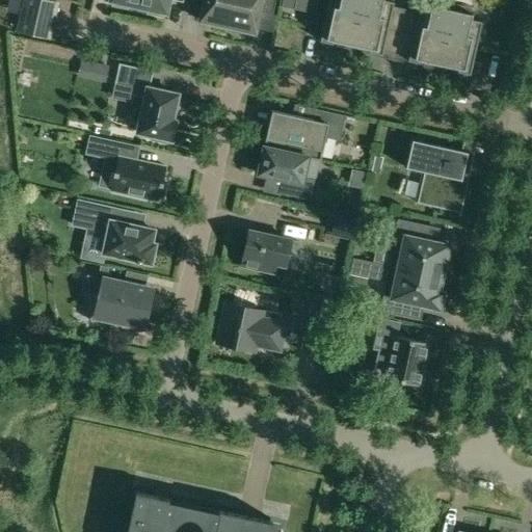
[(19,19),(16,31),(50,38),(53,27),(51,26),(53,15),(55,16),(58,3),(45,0),(22,0),(21,7),(24,8),(21,20),(19,19)]
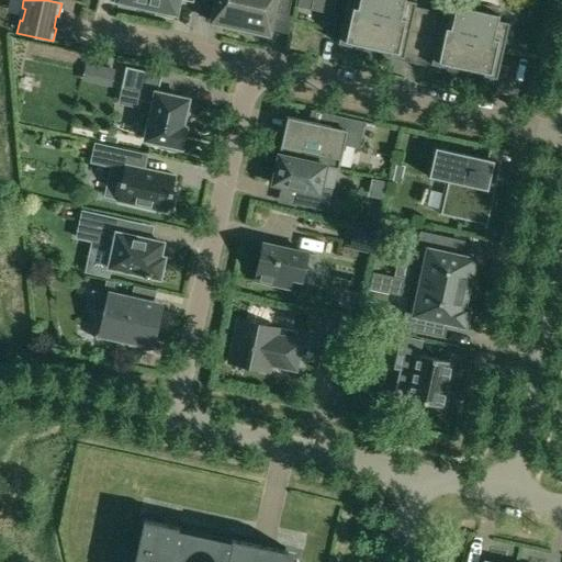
[(115,0),(115,2),(117,2),(117,1),(120,2),(119,7),(135,10),(136,6),(144,8),(145,0),(115,0)]
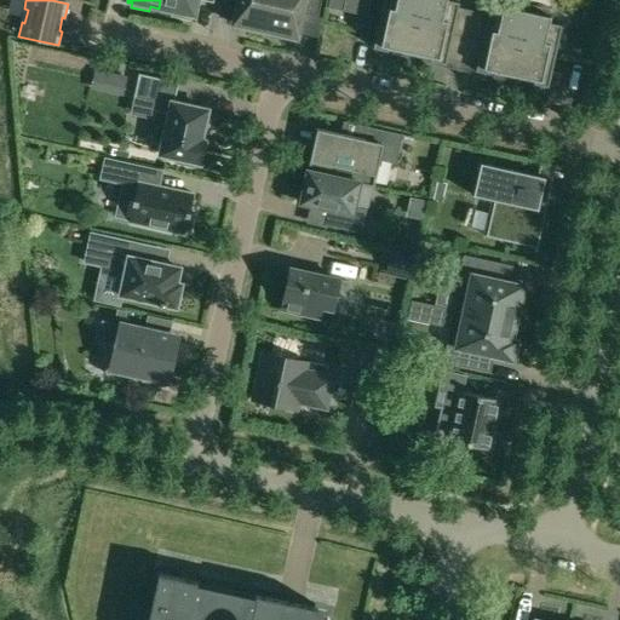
[(160,0),(159,9),(173,11),(172,16),(189,19),(190,15),(193,16),(195,17),(195,15),(197,0),(160,0)]
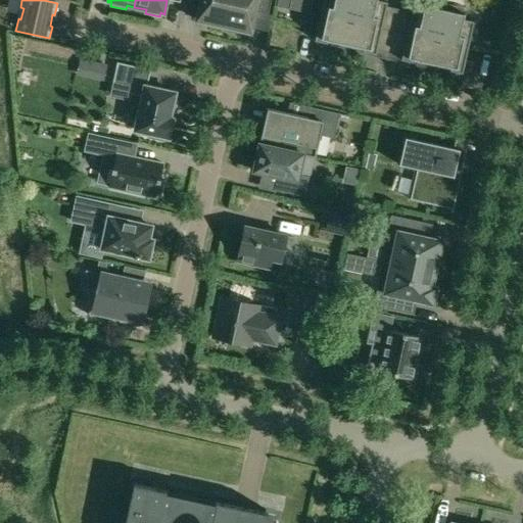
[(197,0),(201,1),(197,17),(196,20),(209,24),(208,28),(223,31),(229,0),(197,0)]
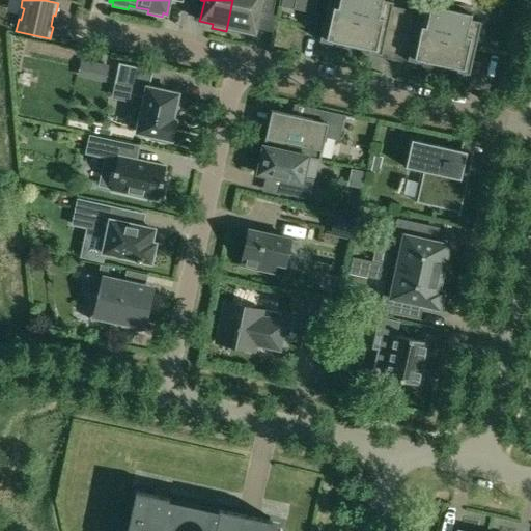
[(232,0),(226,31),(241,34),(242,30),(255,33),(255,28),(259,11),(272,15),(275,0),(232,0)]
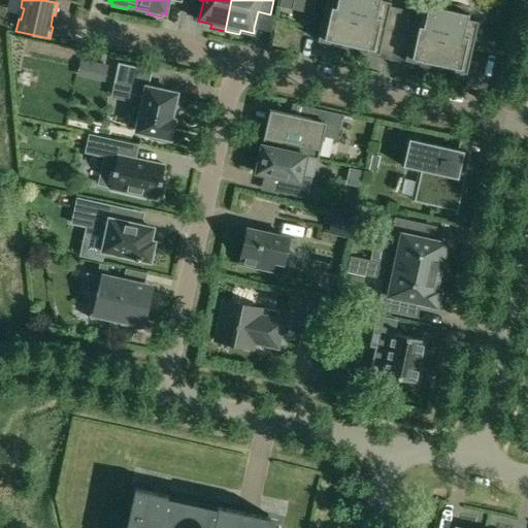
[(282,0),(281,7),(292,9),(314,14),(316,0),(282,0)]
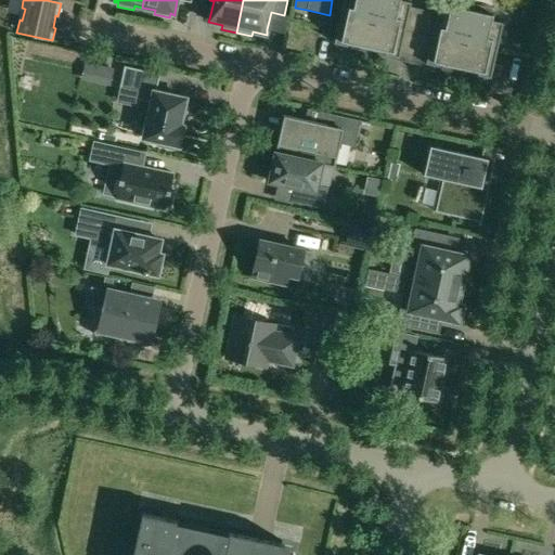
[(343,0),(334,43),(347,46),(348,42),(386,51),(385,54),(399,57),(399,55),(426,61),(426,64),(439,66),(440,63),(478,72),(477,75),(491,78),(503,23),(492,21),(493,14),(489,13),(489,10),(475,7),(474,11),(450,4),(449,11),(438,8),(437,13),(410,7),(411,2),(401,0),(343,0)]
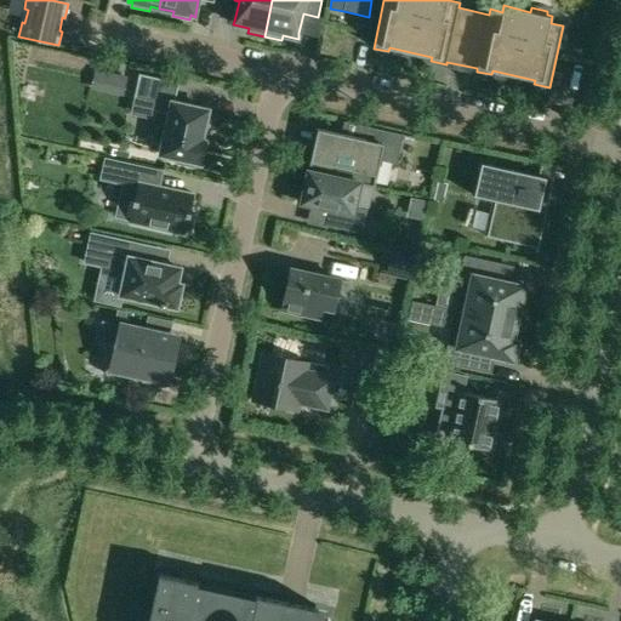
[(140,75),(135,97),(158,102),(155,110),(170,114),(160,155),(177,159),(176,164),(194,167),(195,163),(200,164),(205,142),(201,141),(208,110),(174,103),(178,84),(140,75)]
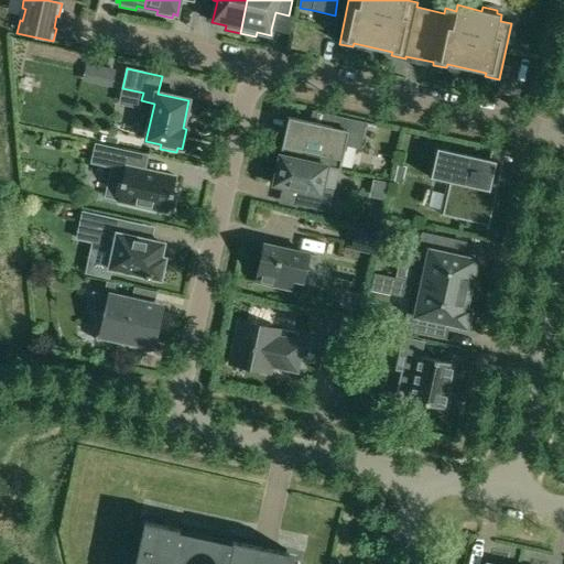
[(289,118),(280,156),(327,166),(327,167),(340,171),(340,170),(346,147),(360,149),(366,123),(377,127),(377,125),(329,115),(327,127),(310,122),(289,118)]
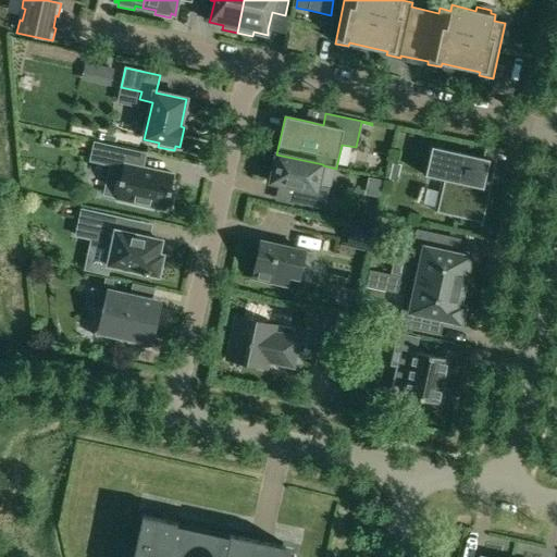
[(95,146),(91,161),(111,165),(109,174),(123,177),(118,200),(165,211),(166,206),(171,207),(175,189),(171,188),(174,174),(126,164),(128,153),(128,150),(95,143),(95,146)]
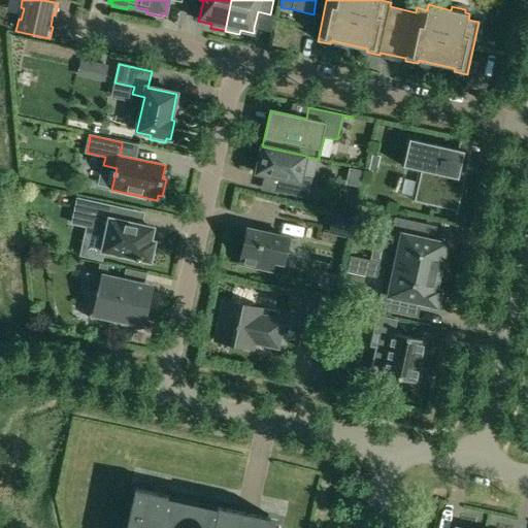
[(409,139),(403,167),(421,171),(415,202),(457,211),(465,175),(459,174),(464,152),(409,139)]
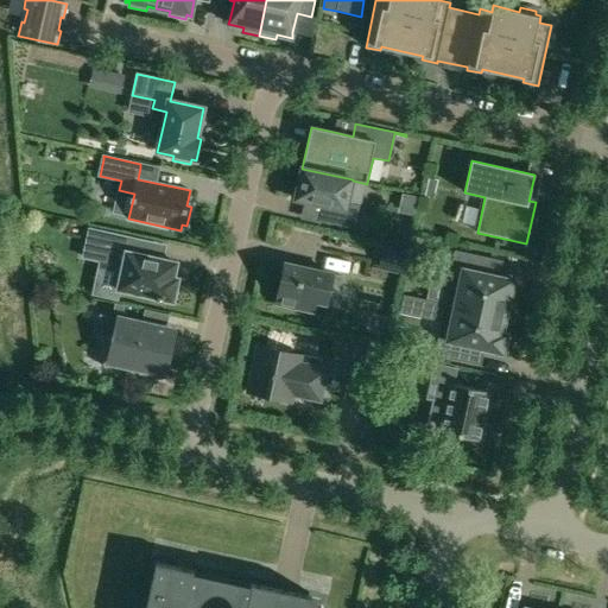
[(302,169),(295,200),(322,206),(318,221),(355,229),(360,206),(348,203),(353,181),(353,179),(302,169)]
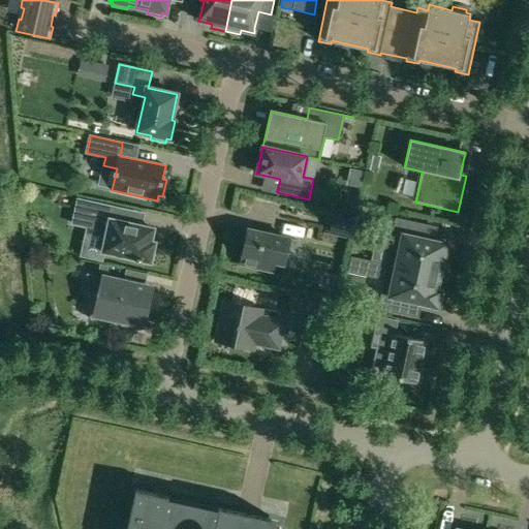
[(373,155),(370,170),(377,173),(380,157),(373,155)]
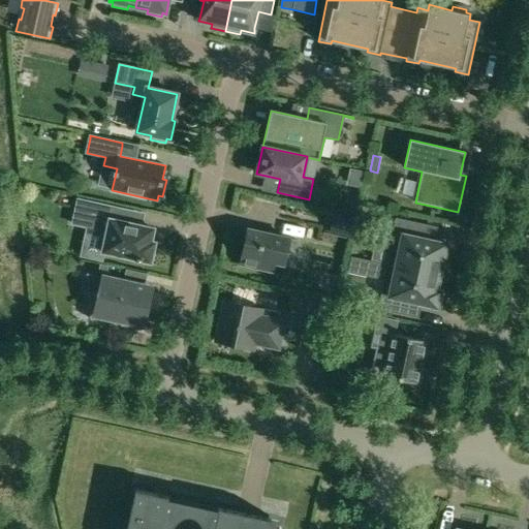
[(78,199),(72,224),(96,229),(107,231),(102,252),(136,259),(135,260),(141,262),(142,260),(150,261),(154,243),(150,242),(153,228),(142,226),(112,220),(114,208),(78,199)]
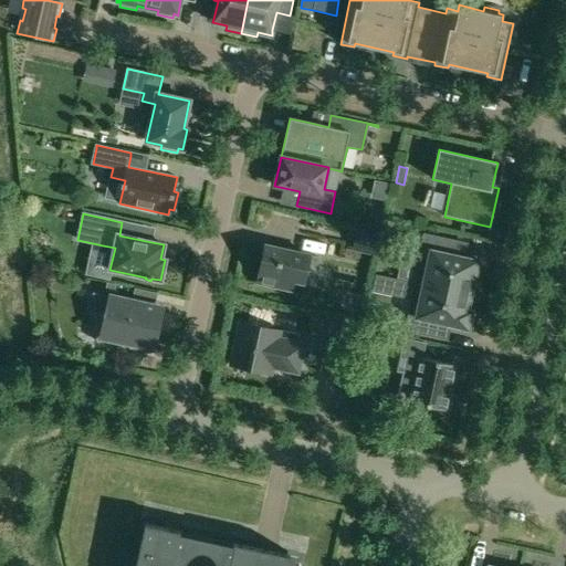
[(358,229),(354,251),(375,255),(380,233),(358,229)]
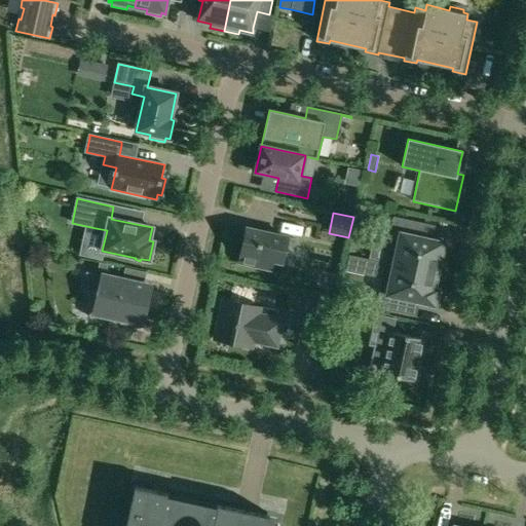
[(391,232),(385,262),(438,273),(441,261),(444,262),(448,247),(444,246),(444,242),(433,239),(423,237),(426,224),(393,217),(389,232),(391,232)]
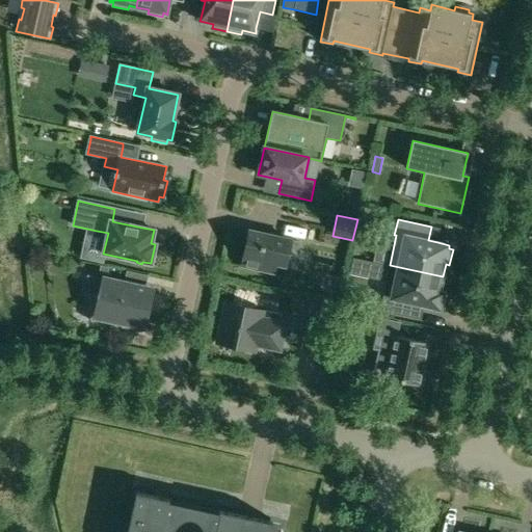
[(249,231),(242,266),(262,270),(264,262),(285,266),(285,265),(295,268),(300,243),(291,240),(249,231)]
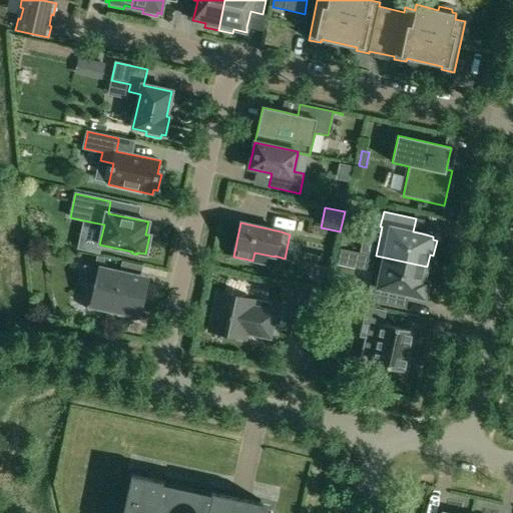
[(96,254),(95,262),(103,264),(104,257),(96,254)]
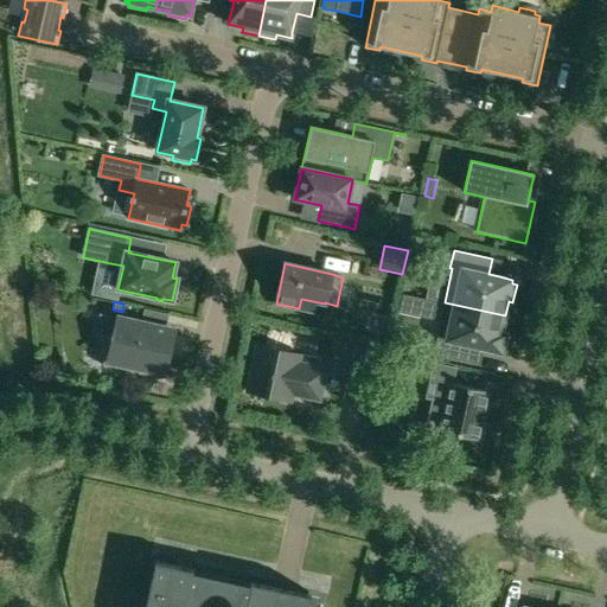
[(445,302),(433,355),(471,363),(474,346),(484,349),(502,353),(505,334),(502,333),(505,315),(445,302)]
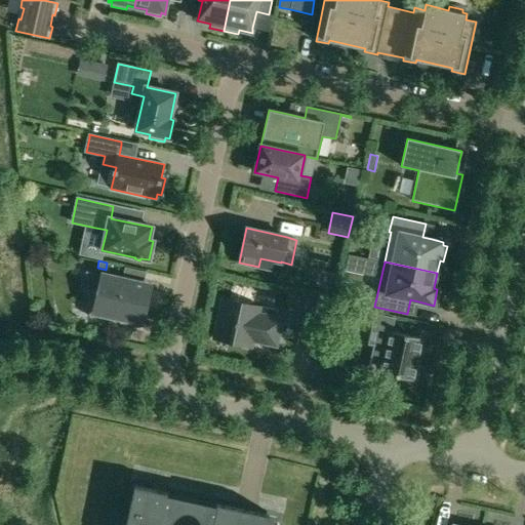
[(87,271),(86,271),(87,289),(89,317),(109,316),(120,318),(120,322),(120,323),(139,328),(140,323),(150,285),(105,275),(105,276),(87,272),(87,271)]
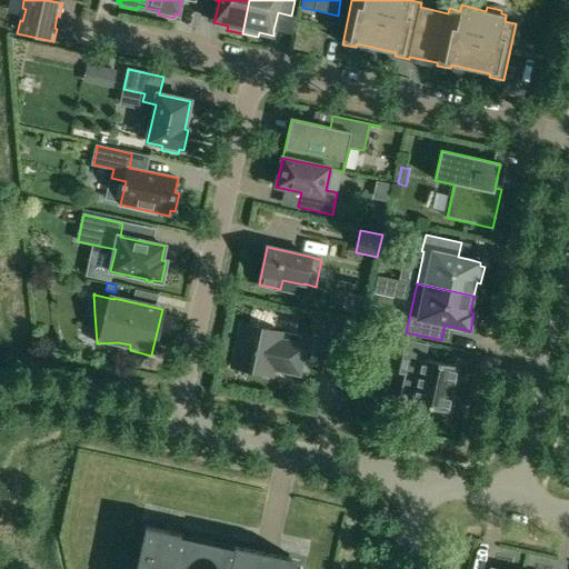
[(241,323),(231,367),(260,373),(262,367),(300,376),(301,372),(303,360),(307,346),(280,340),(282,333),(241,323)]
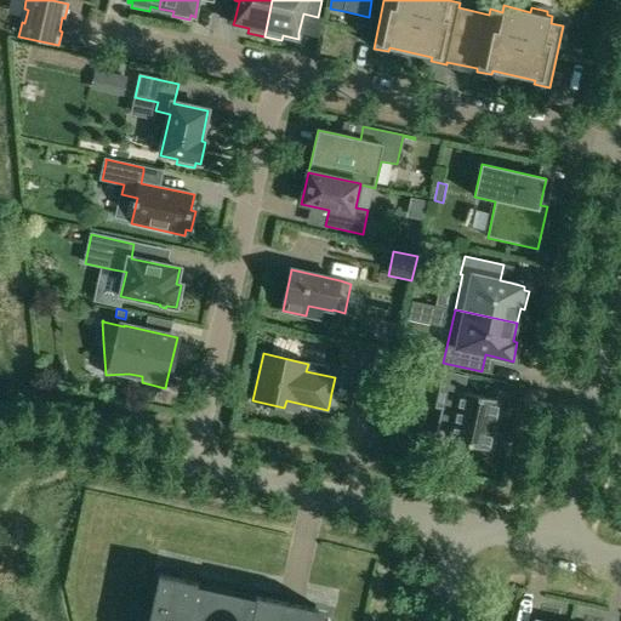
[(365,354),(353,409),(374,414),(386,359),(365,354)]
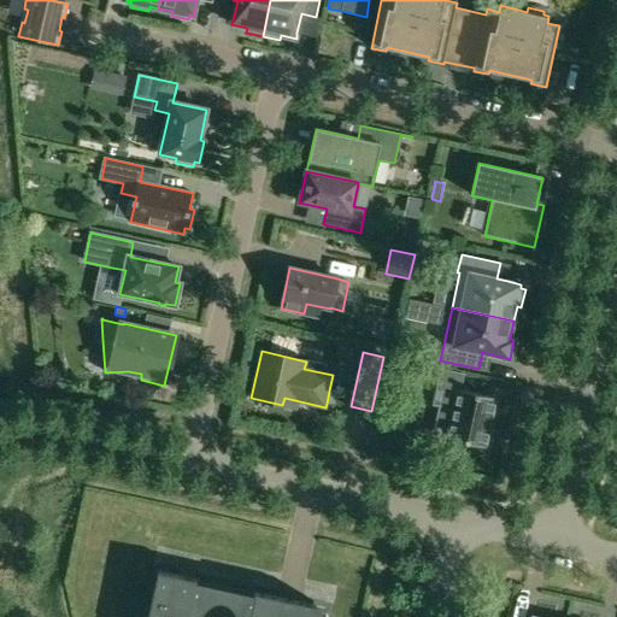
[(430,366),(423,403),(440,406),(441,407),(441,405),(454,409),(448,438),(447,438),(447,439),(486,448),(487,446),(486,446),(489,429),(493,417),(495,400),(497,400),(498,399),(452,388),(454,374),(448,372),(450,370),(430,366)]
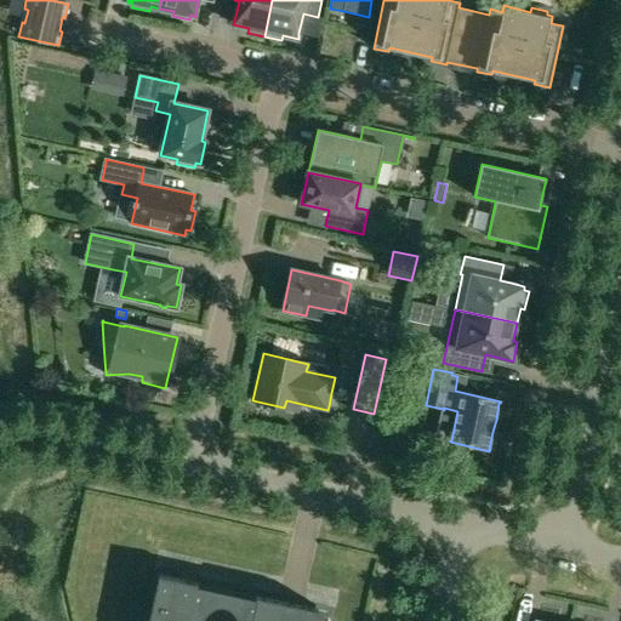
[(331,393),(329,406),(336,408),(339,394),(331,393)]
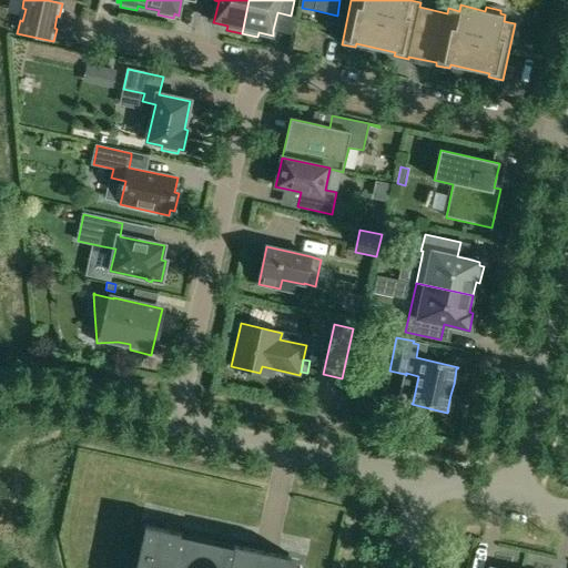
[(146,526),(137,567),(173,567),(181,535),(181,534),(146,526)]
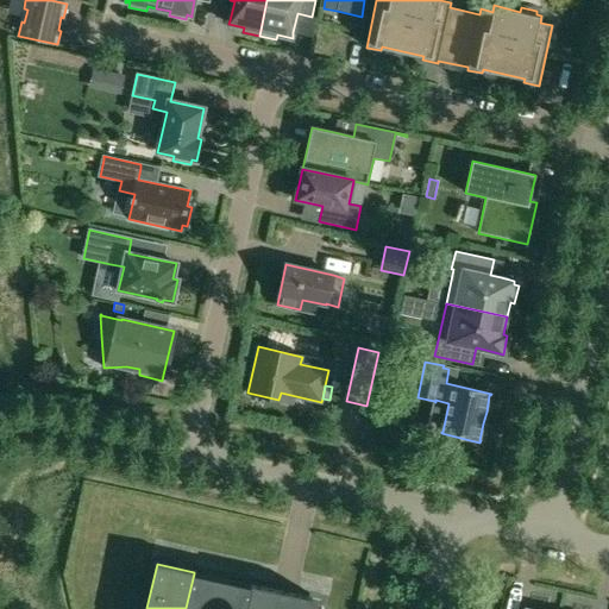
[(319,608),(321,601),(251,585),(251,586),(245,608),(319,608)]
